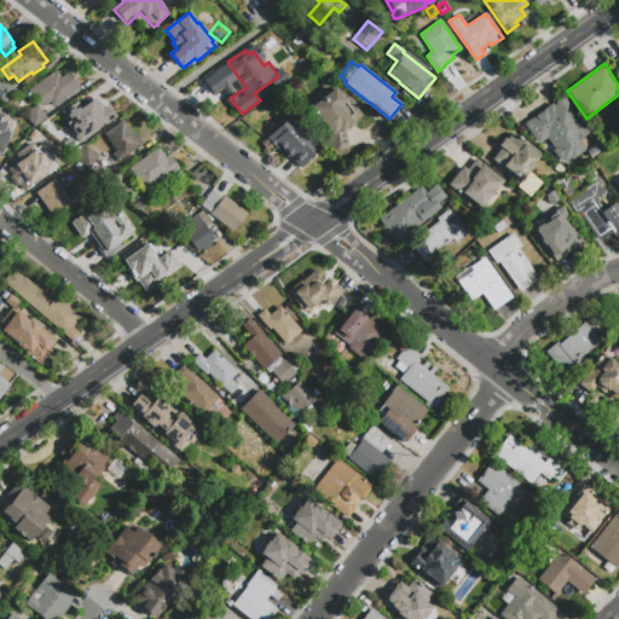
[(68,71),(80,87),(53,106),(50,102),(45,104),(44,103),(40,106),(28,91),(57,70),(61,76),(68,71)]
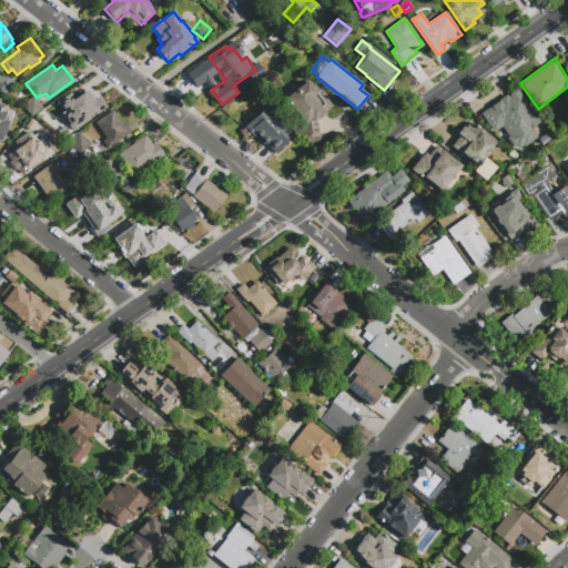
[(3,93),(0,88),(0,77),(6,72),(16,84),(3,93)]
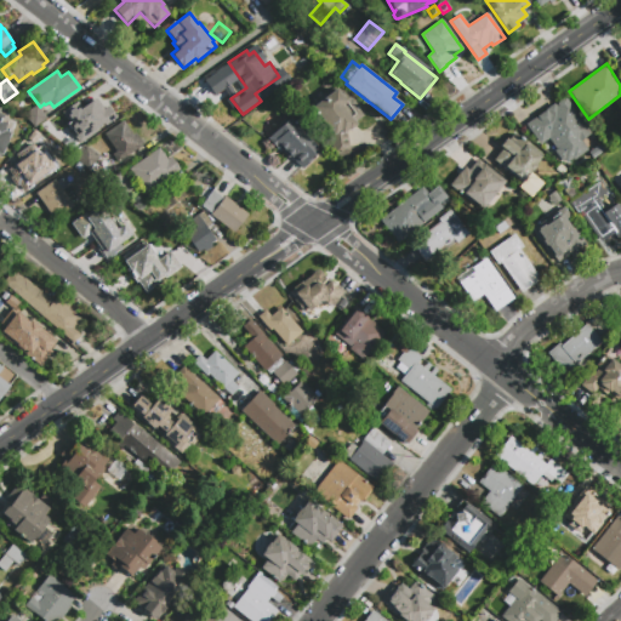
[(357,124),(346,131),(348,148),(331,151),(331,137),(318,119),(319,118),(311,107),(340,86),(348,98),(352,96),(364,113),(354,120),(357,124)]
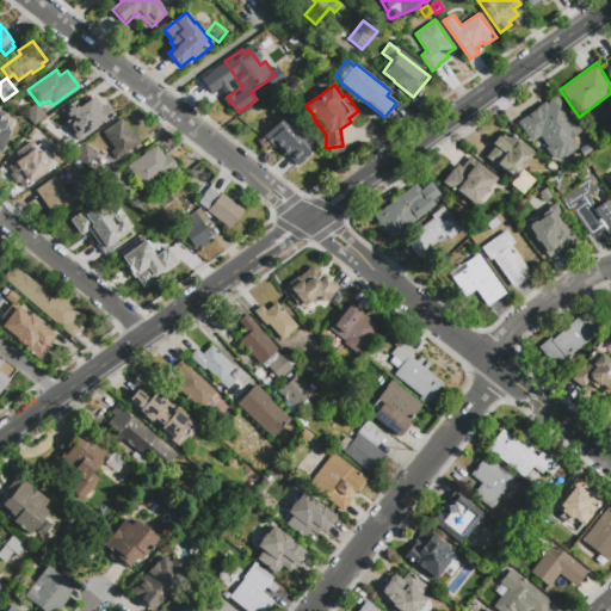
[(103,97),(112,112),(86,129),(82,124),(81,125),(72,130),(67,123),(66,124),(57,111),(92,90),(98,99),(103,97)]
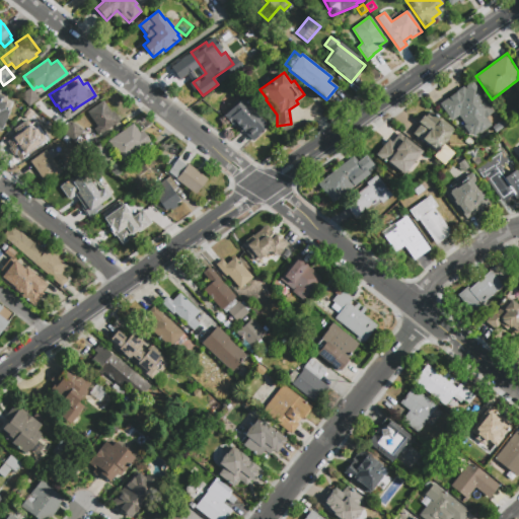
[(472,81),(478,89),(479,89),(495,110),(486,118),(491,125),(470,139),(461,126),(464,124),(459,117),(452,122),(439,103),(458,89),(458,88),(463,85),(464,87),(466,86),(466,84),(466,83),(467,81),(469,80),(470,80),(472,81)]
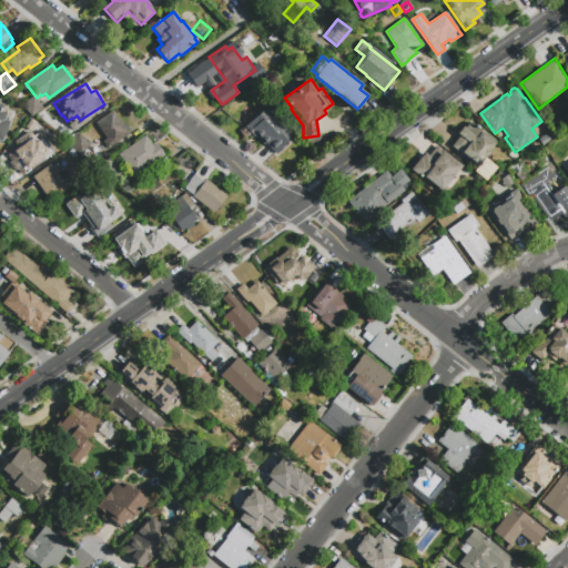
[(31,117),(22,104),(34,95),(43,108),(31,117)]
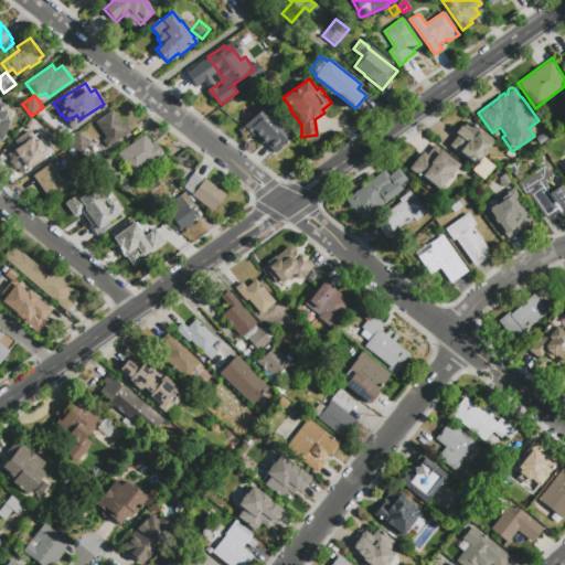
[(292,137),(276,152),(265,141),(263,144),(254,135),(253,136),(235,118),(252,102),(252,103),(257,97),(270,110),(268,113),(292,137)]
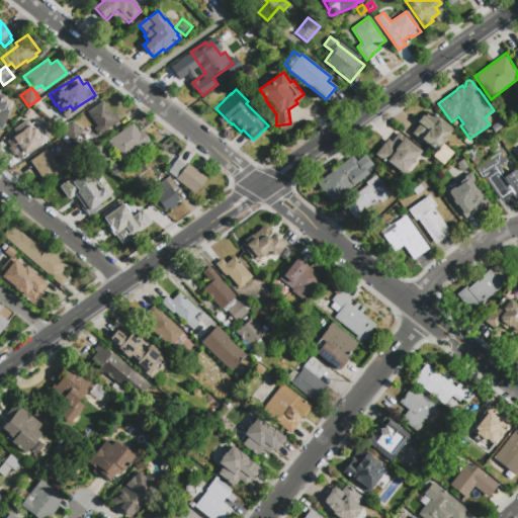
[(9,111),(2,130),(0,128),(0,94),(3,96),(1,101),(7,103),(4,109),(9,111)]
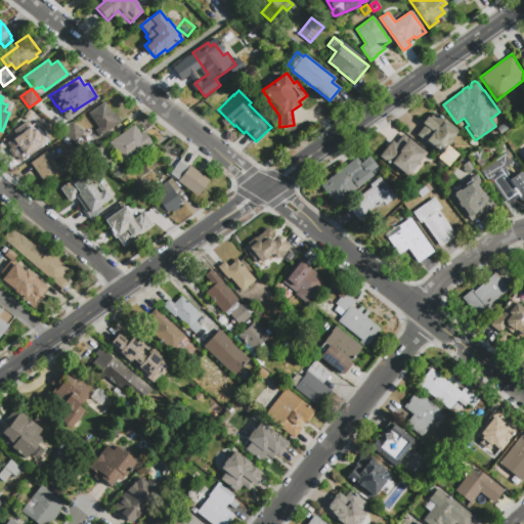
[(99,136),(95,130),(98,128),(88,114),(103,102),(112,114),(115,112),(121,121),(99,136)]
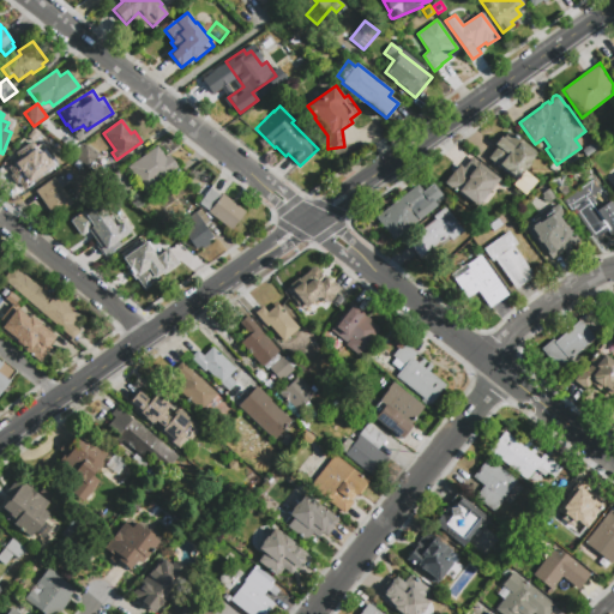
[(83,143),(70,152),(60,138),(73,128),(83,143)]
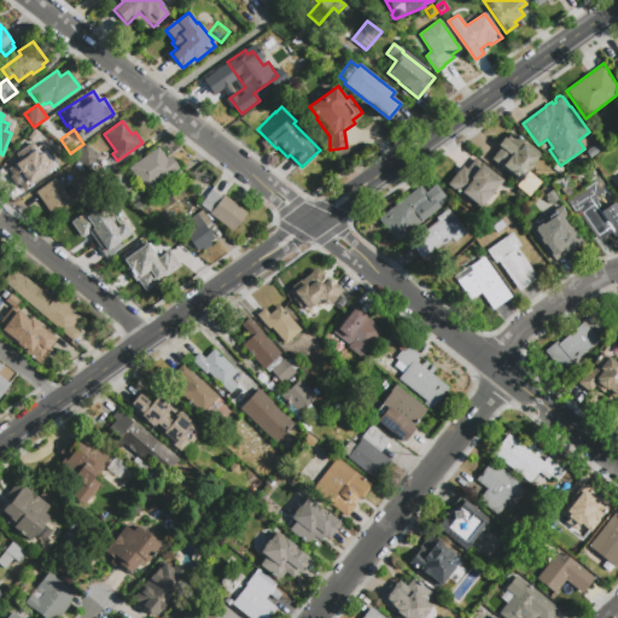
[(512,132),(525,141),(524,144),(538,156),(535,162),(536,162),(530,170),(529,169),(525,174),(526,176),(522,184),(490,159),(500,147),(496,145),(503,136),(506,139),(512,132)]
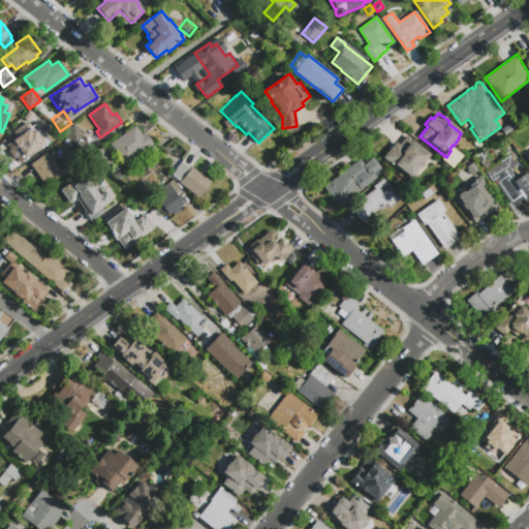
[(44,136),(26,160),(20,155),(18,158),(8,151),(10,148),(4,144),(17,127),(19,129),(25,121),(44,136)]
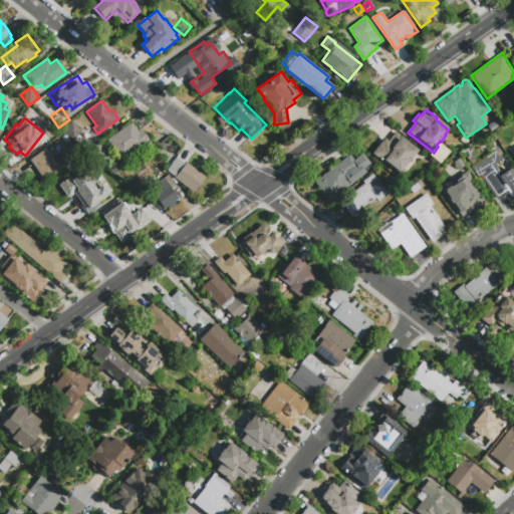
[(82,130),(74,140),(60,130),(67,120),(69,122),(71,120),(82,130)]
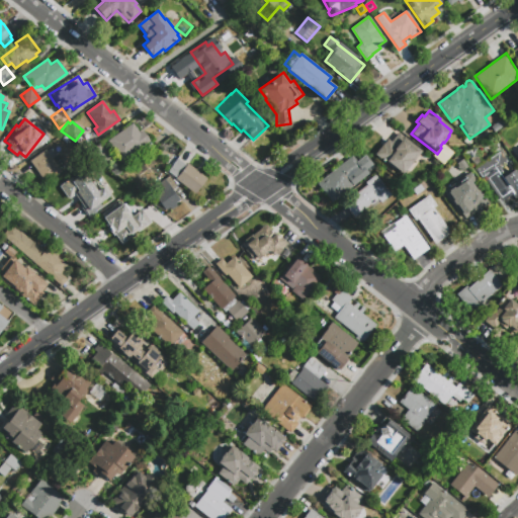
[(143,131),(150,142),(121,161),(107,141),(133,123),(139,133),(143,131)]
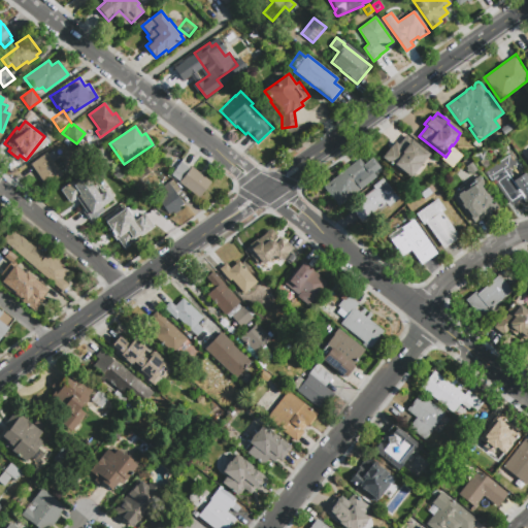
[(382,157),(395,141),(398,144),(405,135),(429,155),(419,166),(421,167),(409,180),(382,157)]
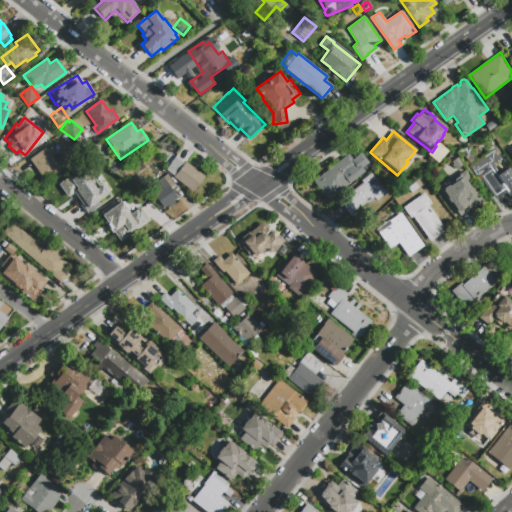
[(110,152),(102,163),(89,153),(98,142),(110,152)]
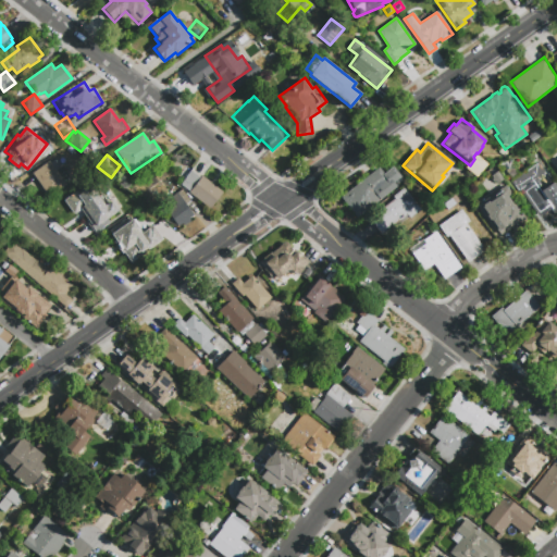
[(32,173),(49,161),(50,162),(58,158),(63,166),(57,171),(65,185),(49,197),(32,173)]
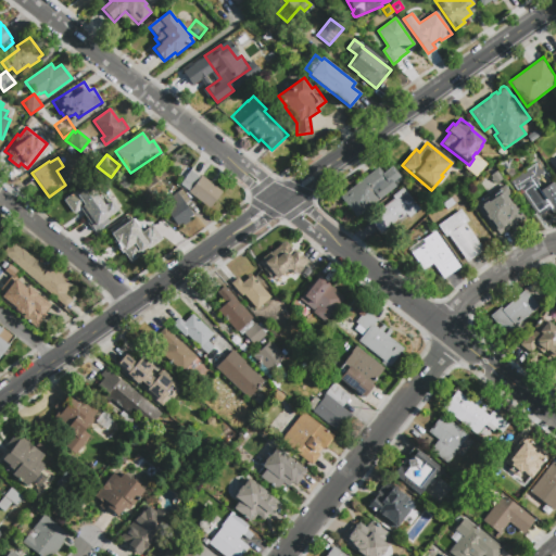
[(555,186),(555,211),(553,214),(550,210),(538,217),(519,190),(517,192),(508,180),(536,161),(544,173),(536,178),(543,188),(553,181),(555,186)]
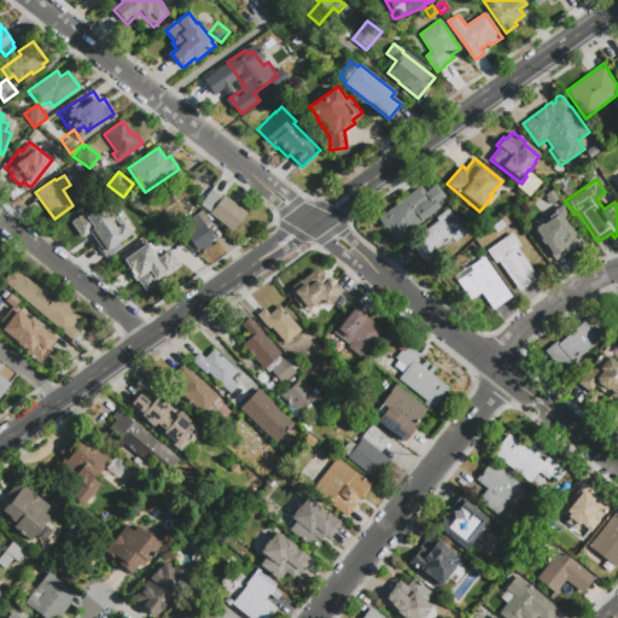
[(420,187),(425,193),(436,185),(448,200),(396,242),(378,220),(389,210),(390,213),(407,199),(406,198),(420,187)]
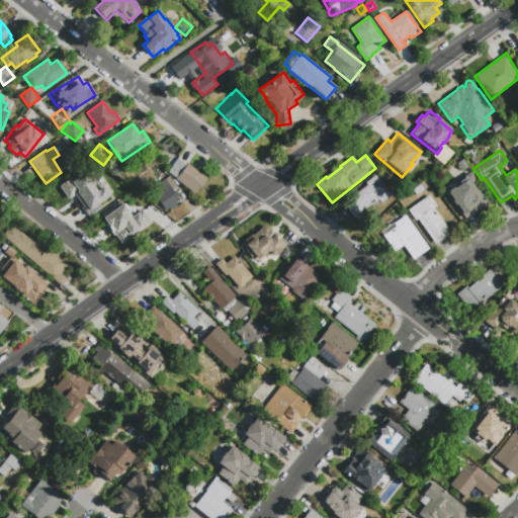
[(207,178),(195,194),(175,179),(176,178),(168,171),(177,159),(186,165),(187,163),(207,178)]
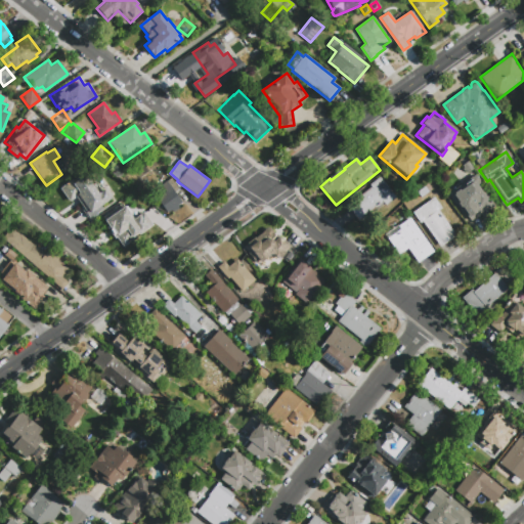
[(70,202),(59,188),(83,172),(98,193),(105,189),(112,199),(101,206),(103,209),(89,219),(80,207),(82,206),(77,197),(70,202)]
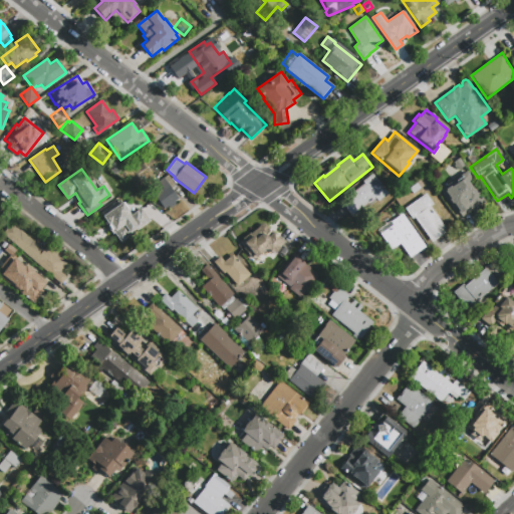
[(480,207),(464,219),(447,194),(444,196),(437,186),(457,171),(465,181),(462,183),(466,189),(467,188),(480,207)]
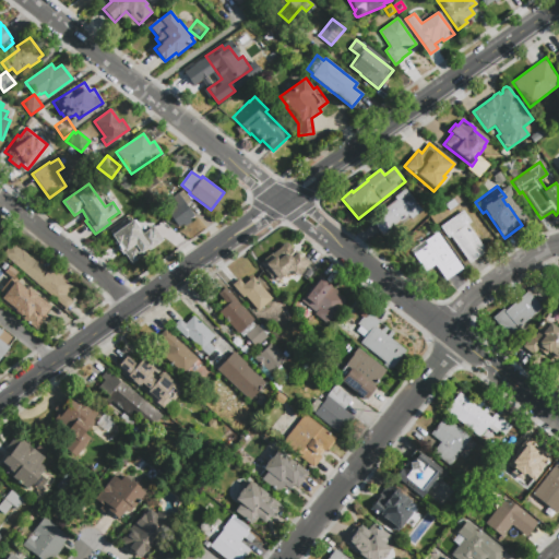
[(383,236),(370,219),(395,200),(394,197),(405,188),(423,211),(411,219),(408,216),(383,236)]
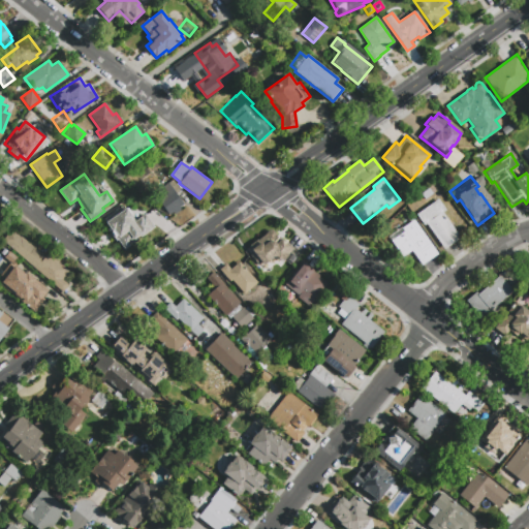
[(181,210),(175,214),(174,212),(169,215),(158,200),(167,193),(163,187),(173,180),(181,191),(177,194),(183,205),(179,208),(181,210)]
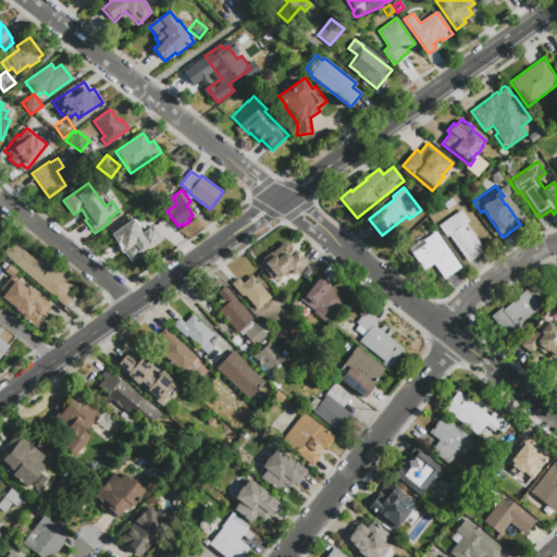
[(485,250),(470,261),(468,262),(467,261),(448,235),(446,237),(437,225),(461,209),(481,236),(480,237),(485,246),(483,248),(485,250)]
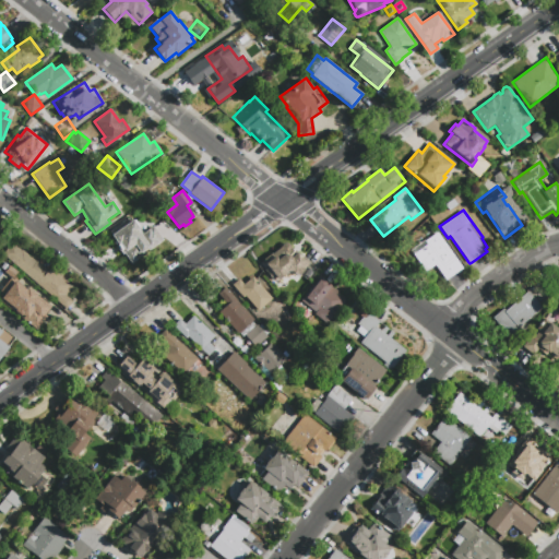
[(164,240),(150,251),(147,249),(141,254),(141,257),(131,263),(125,254),(123,256),(114,242),(116,241),(108,232),(116,226),(115,225),(127,215),(131,221),(132,219),(133,221),(135,218),(141,226),(139,228),(143,234),(154,226),(164,240)]
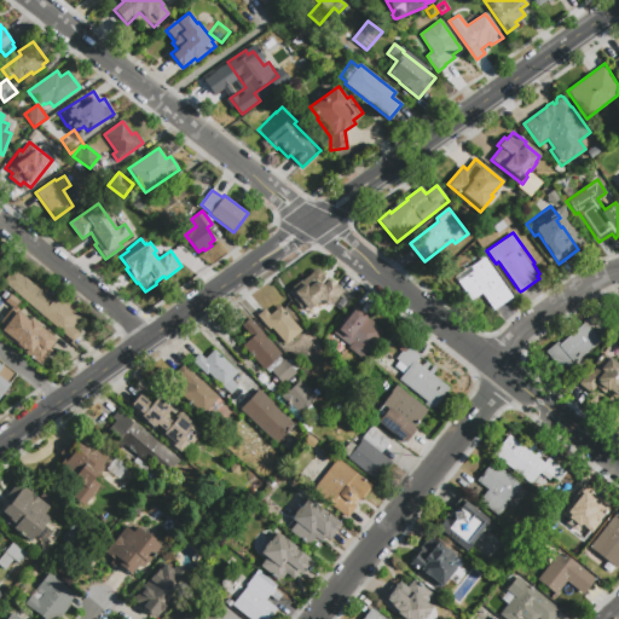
[(512,296),(493,310),(482,293),(472,301),(464,290),(458,281),(473,271),(470,267),(484,258),(508,290),(512,296)]
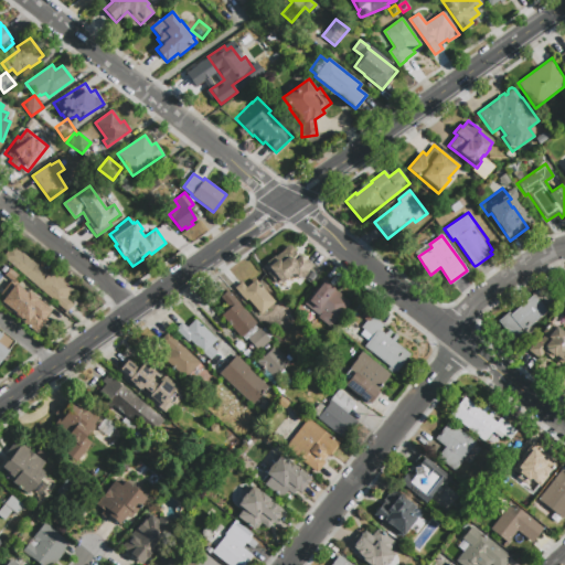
[(38,264),(48,273),(49,274),(49,273),(51,270),(53,273),(75,290),(67,299),(73,305),(67,312),(21,273),(2,256),(12,246),(21,254),(22,253),(36,265),(38,264)]
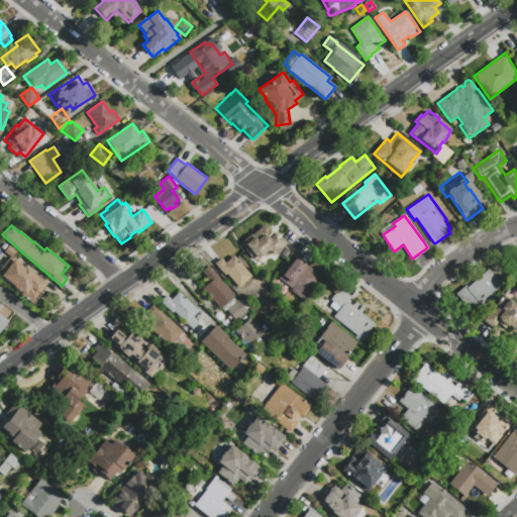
[(270,229),(280,240),(282,239),(286,244),(281,249),(276,254),(275,253),(274,253),(273,253),(273,252),(272,252),(273,250),(271,251),(270,253),(269,253),(266,253),(265,252),(259,259),(257,256),(251,262),(238,246),(244,241),(243,240),(250,234),(251,235),(262,227),(263,226),(264,225),(265,225),(267,225),(268,226),(269,227),(270,229)]
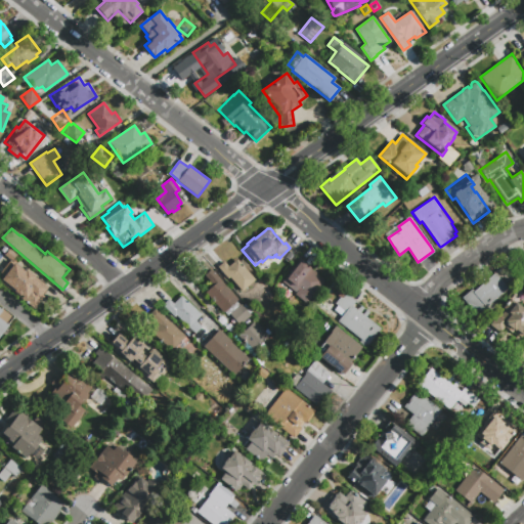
[(47,289),(35,303),(22,291),(17,296),(7,288),(9,286),(1,278),(4,275),(0,272),(10,260),(5,256),(11,249),(22,258),(15,265),(24,272),(27,269),(35,275),(34,277),(47,289)]
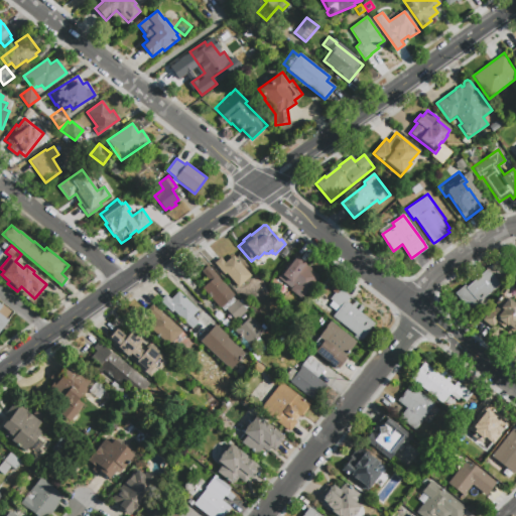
[(515,269),(507,263),(515,251),(515,269)]
